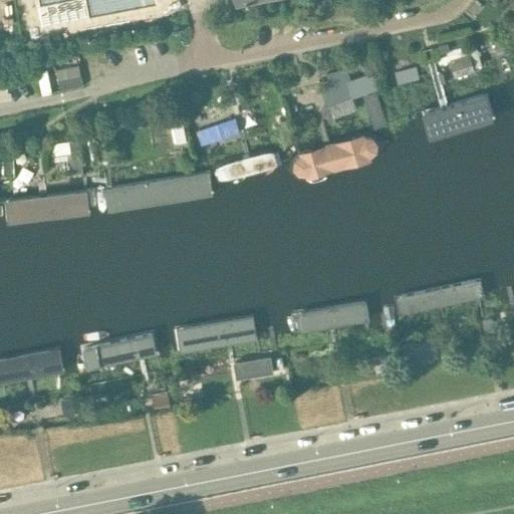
[(90,0),(31,0),(37,29),(94,18),(90,0)]
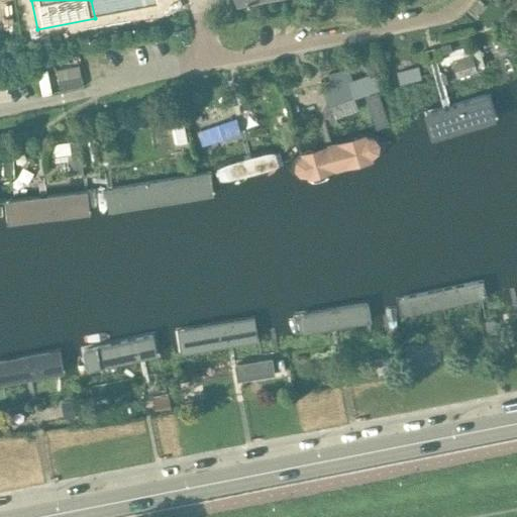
[(479,47),(440,59),(441,64),(452,61),(454,66),(457,77),(477,71),(476,68),(484,65),(483,62),(479,47)]
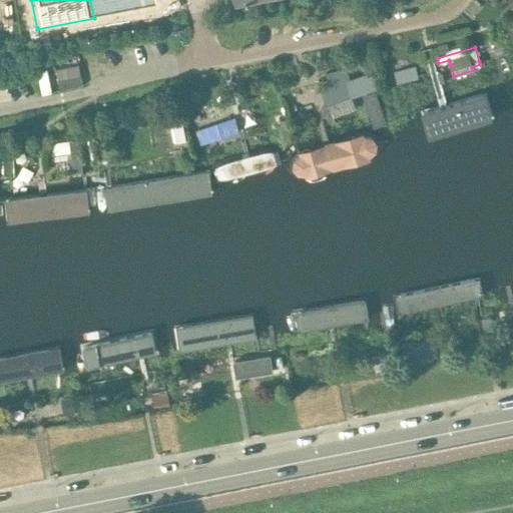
[(76,64),(56,68),(60,89),(81,84),(79,76),(76,64)]
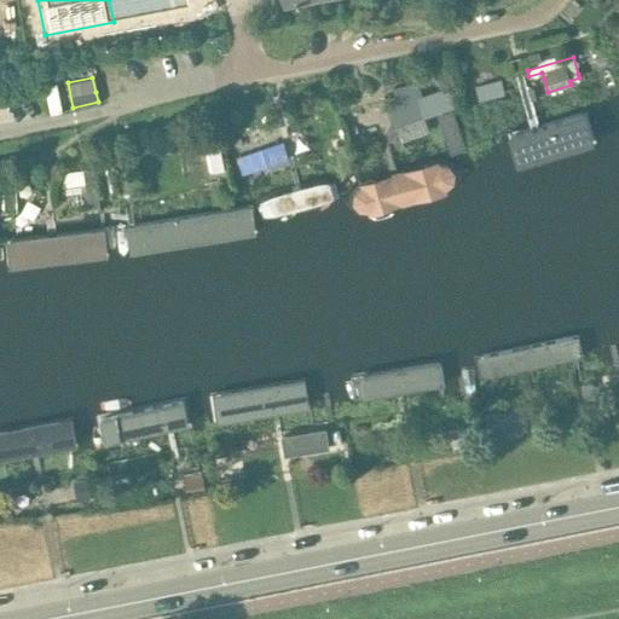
[(456,106),(449,86),(421,94),(416,80),(391,88),(395,100),(386,104),(393,127),(456,106)]
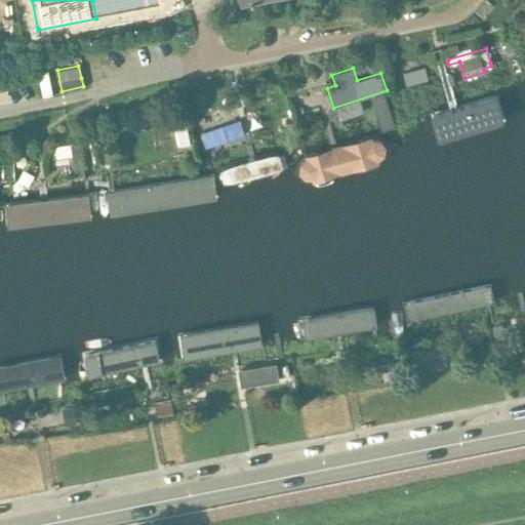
[(501,99),(408,123),(413,142),(506,118),(501,99)]
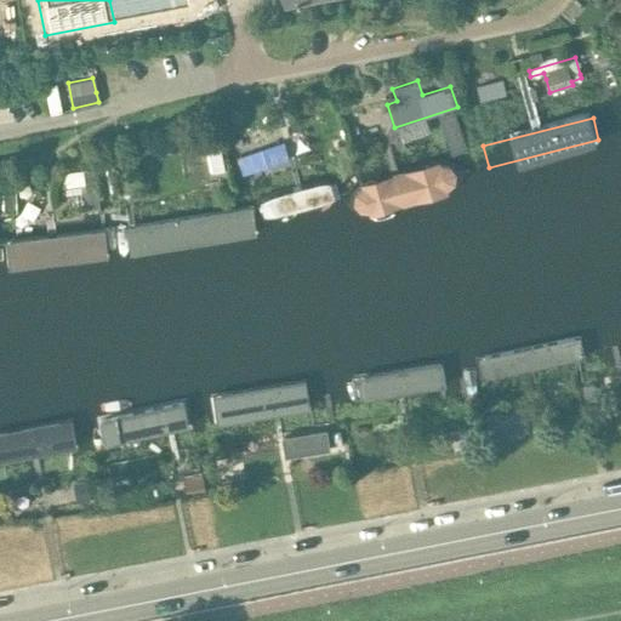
[(288,159),(283,141),(262,148),(243,155),(249,172),(288,159)]
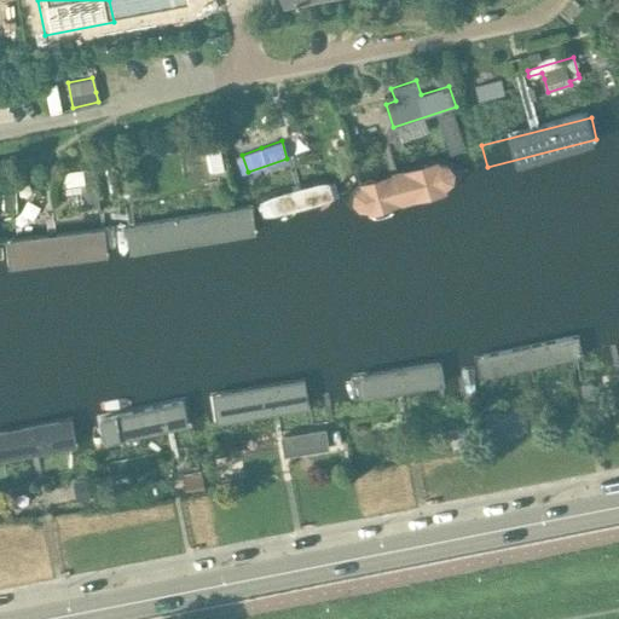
[(460,154),(341,187),(351,220),(468,185),(460,154)]
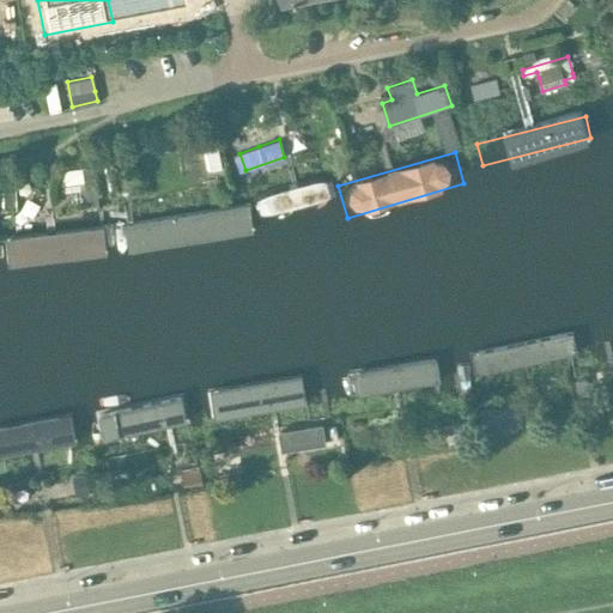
[(326,180),(258,198),(262,217),(331,199),(326,180)]
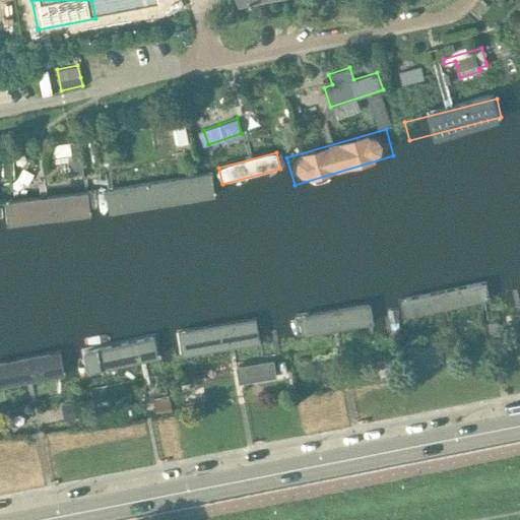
[(210,171),(108,189),(111,209),(214,191),(210,171)]
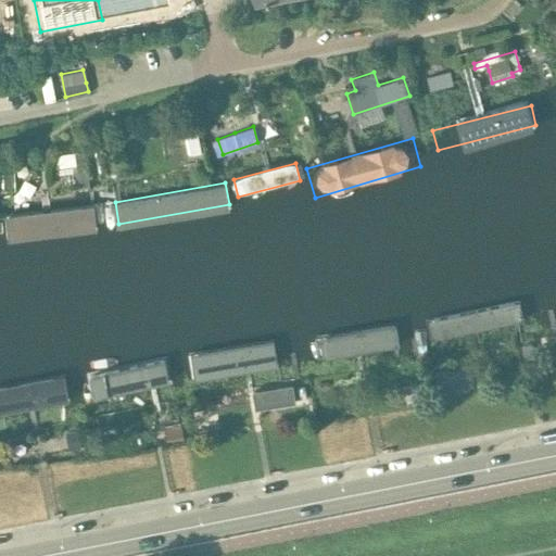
[(98,205),(12,218),(15,240),(101,227),(98,205)]
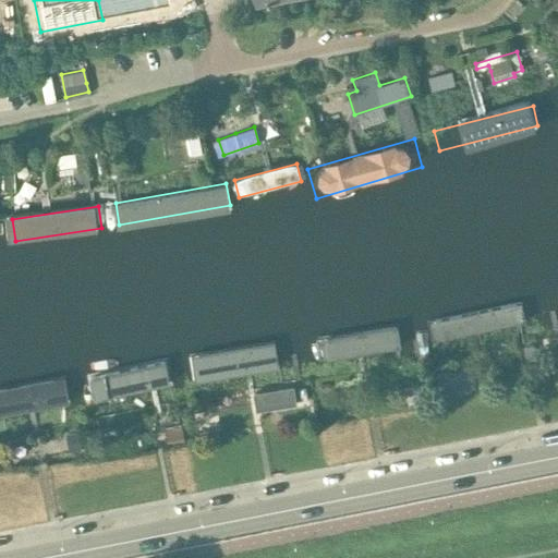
[(522,305),(436,324),(440,341),(525,323),(522,305)]
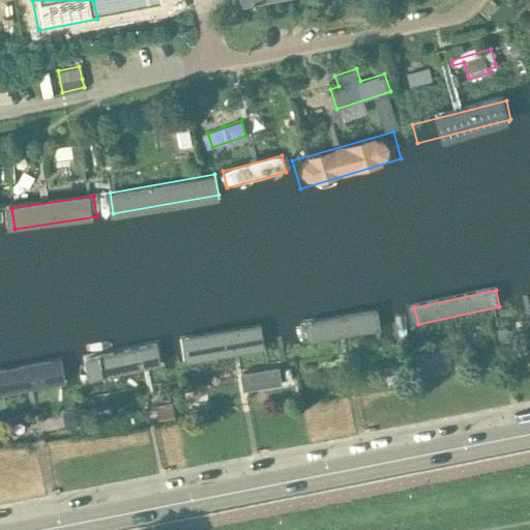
[(377,310),(300,324),(303,343),(381,328),(377,310)]
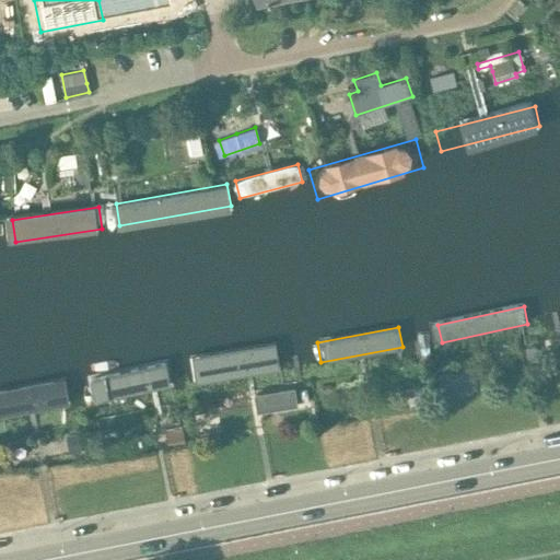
[(275,345),(189,359),(194,381),(278,368),(275,345)]
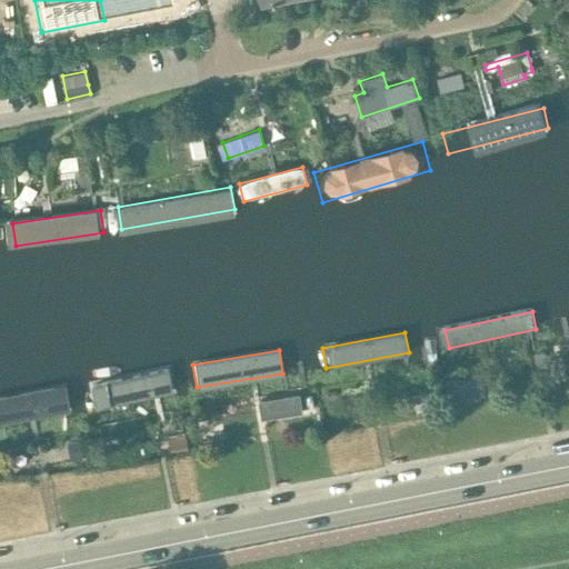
[(543,352),(535,355),(537,368),(546,367),(543,352)]
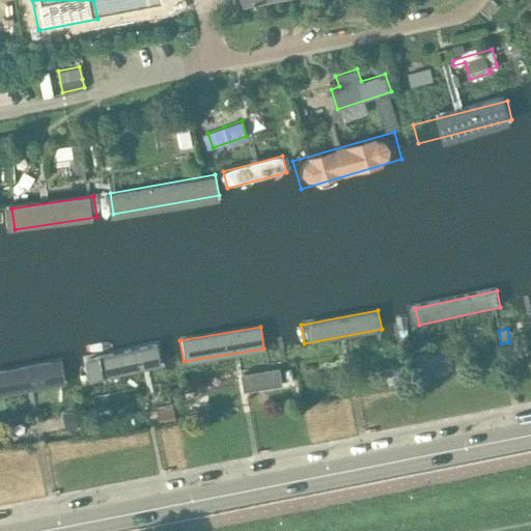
[(84,382),(163,366),(159,348),(81,365),(84,382)]
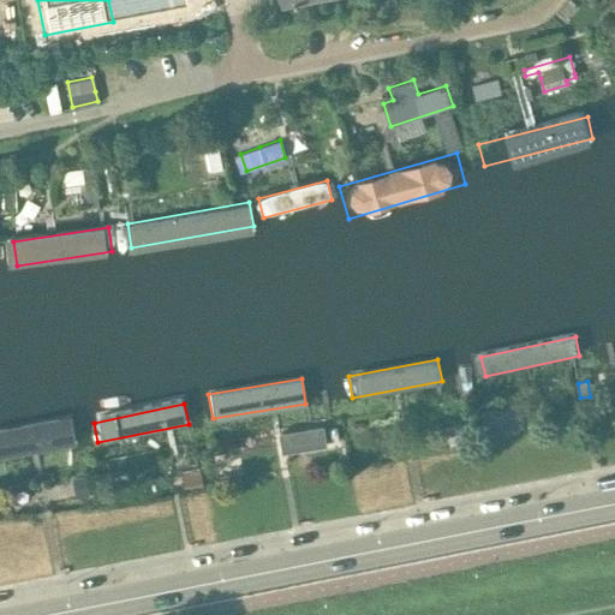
[(70,421),(0,433),(0,459),(73,447),(70,421)]
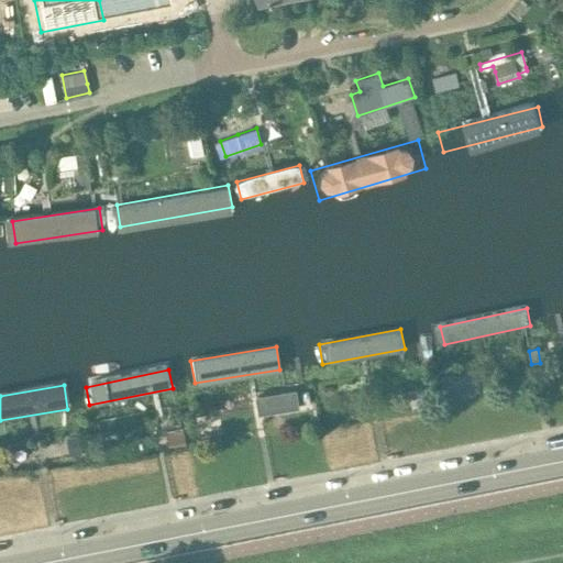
[(283,394),(262,399),(264,411),(285,408),(291,406),(289,393),(283,394)]
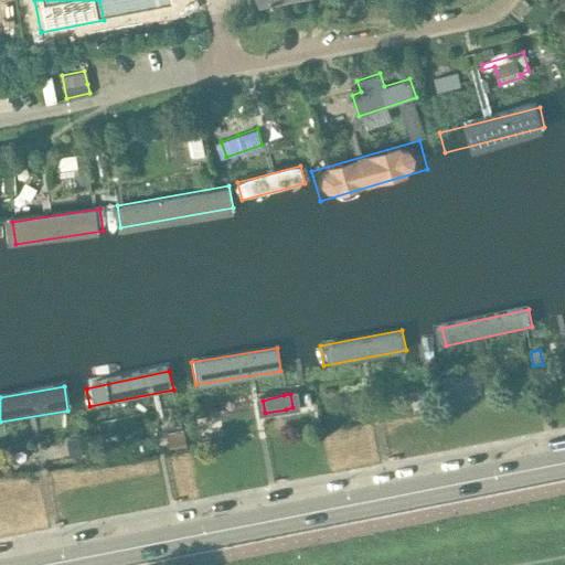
[(71,457),(82,455),(78,439),(67,441),(71,457)]
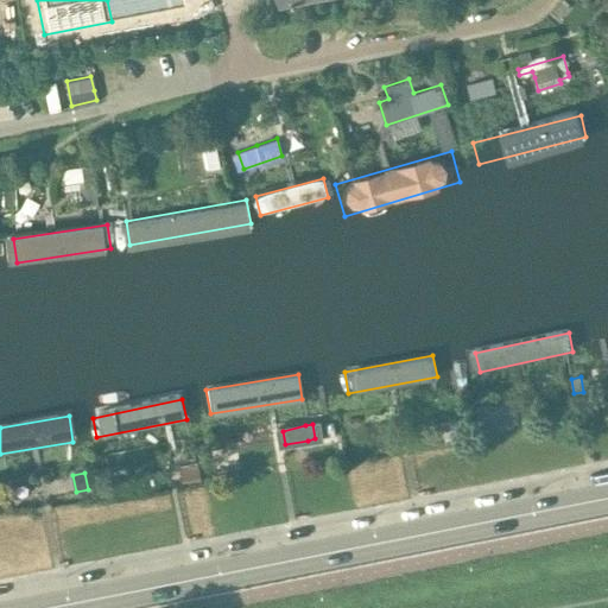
[(184,486),(198,482),(196,473),(182,476),(184,486)]
